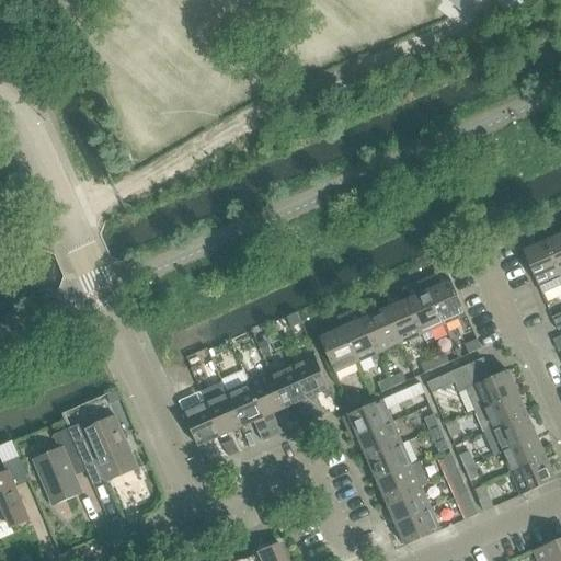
[(477,0),(436,0),(461,21),(477,0)]
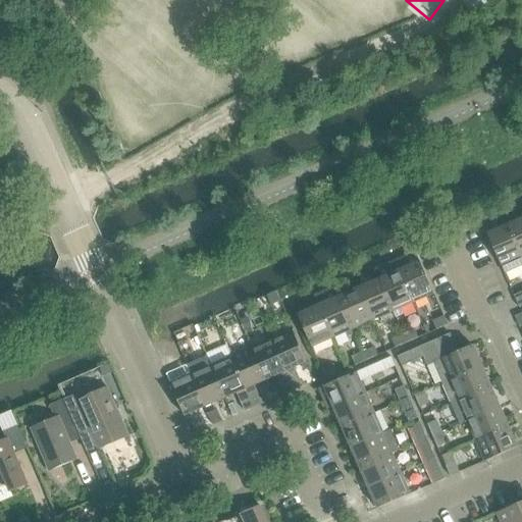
[(521,218),(508,225),(521,257),(521,218)]
